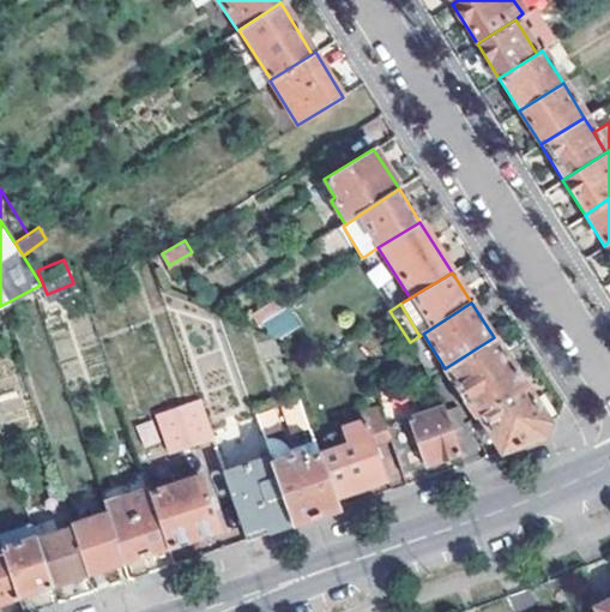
[(267,305),(229,318),(252,328),(263,321),(272,313),(267,305)]
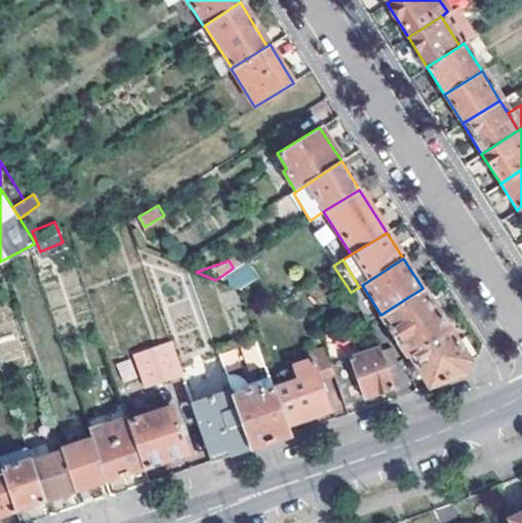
[(250,270),(245,260),(233,268),(225,274),(230,283),(250,270)]
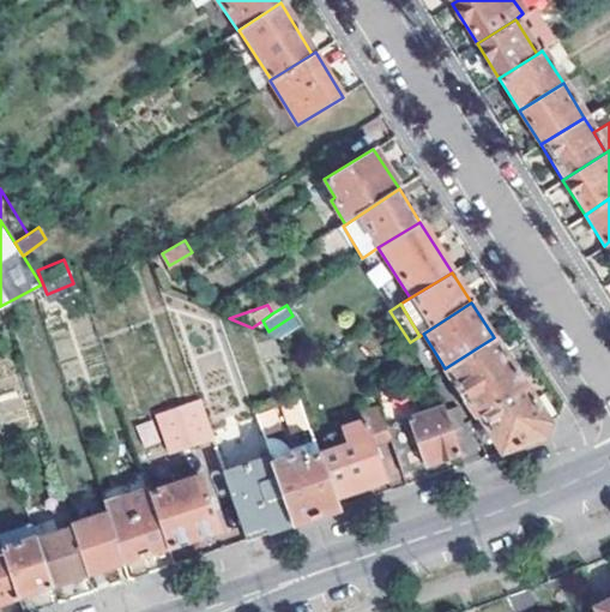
[(420,336),(410,342),(406,343),(427,377),(444,366),(423,334),(420,336)]
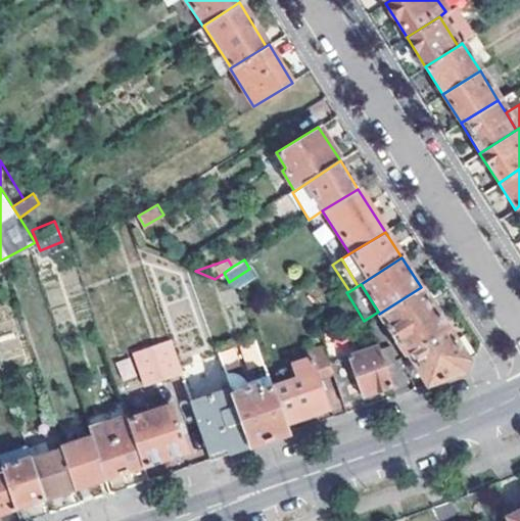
[(376,316),(403,357),(406,354),(447,329),(421,287),(379,314),(376,316)]
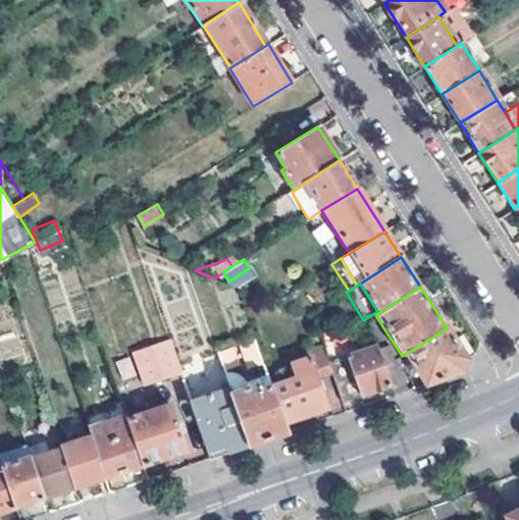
[(405,354),(422,383),(429,381),(459,371),(465,359),(447,328),(405,354)]
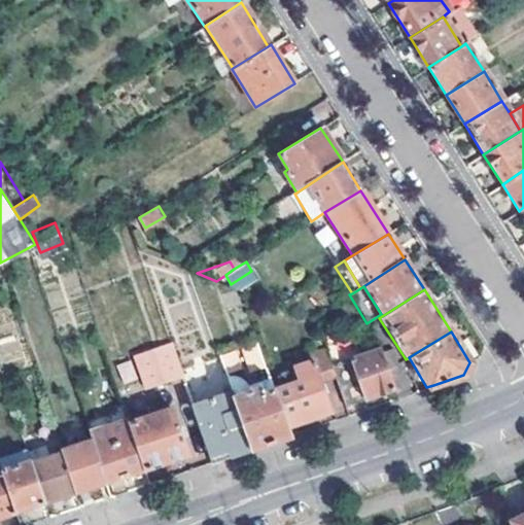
[(135,353),(146,387),(181,377),(169,342),(135,353)]
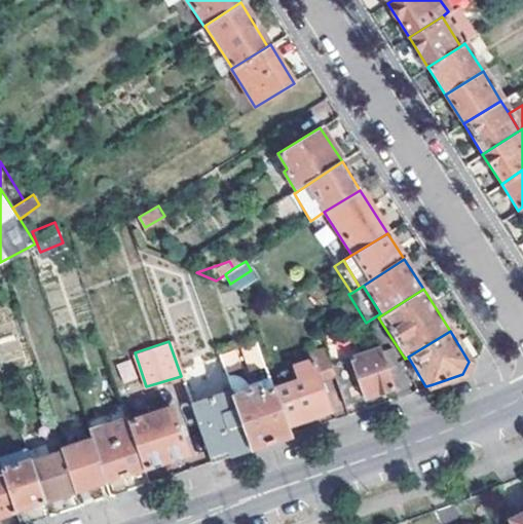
[(271,389),(285,425),(326,411),(315,382),(333,376),(330,365),(325,348),(307,353),(309,361),(290,367),(295,381),(271,389)]
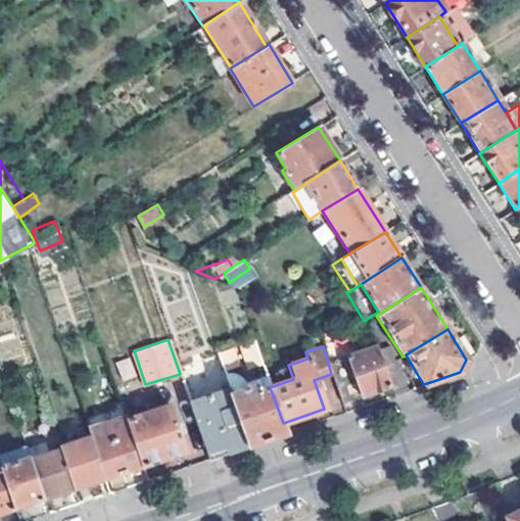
[(393,363),(387,346),(376,347),(382,367),(393,363)]
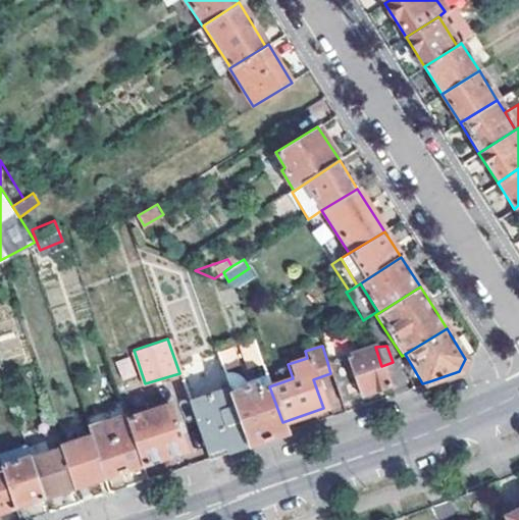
[(330,373),(341,402),(388,385),(381,366),(375,347),(327,362),(330,373)]
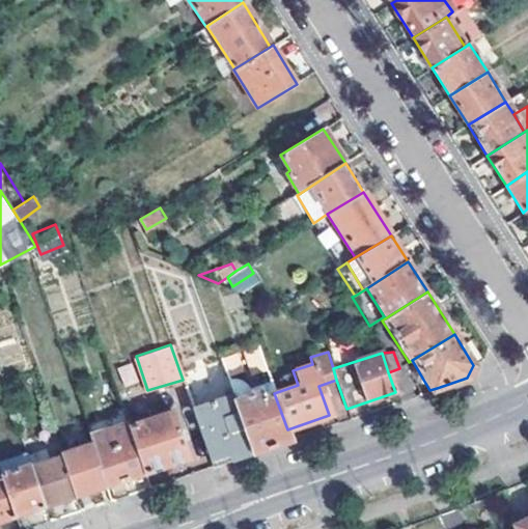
[(119,384),(135,379),(129,360),(113,365),(119,384)]
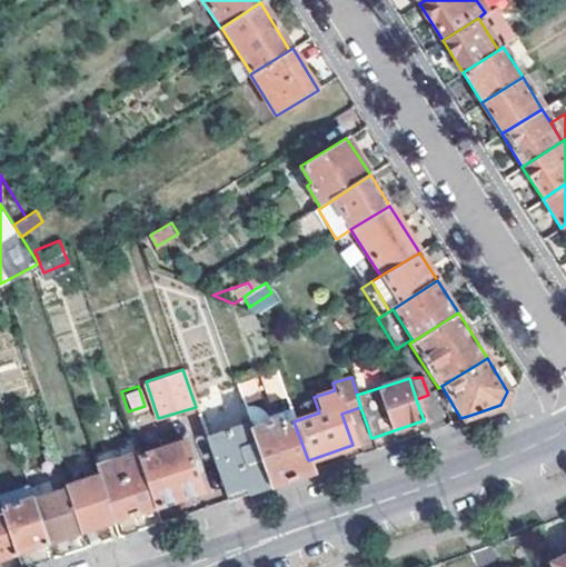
[(426,429),(443,425),(432,394),(428,395),(416,399),(424,420),(426,429)]
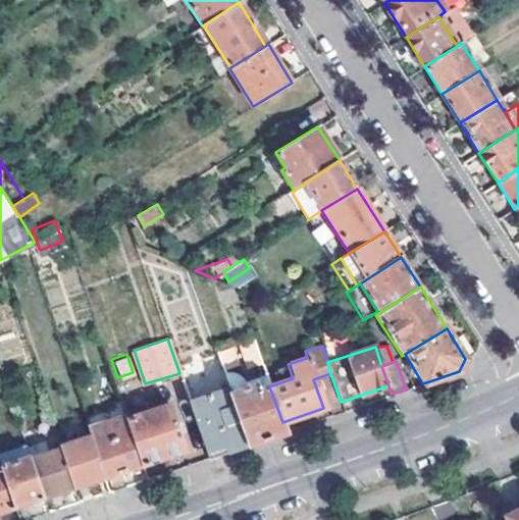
[(229,393),(248,445),(254,442),(286,431),(282,422),(269,386),(260,390),(258,383),(229,393)]
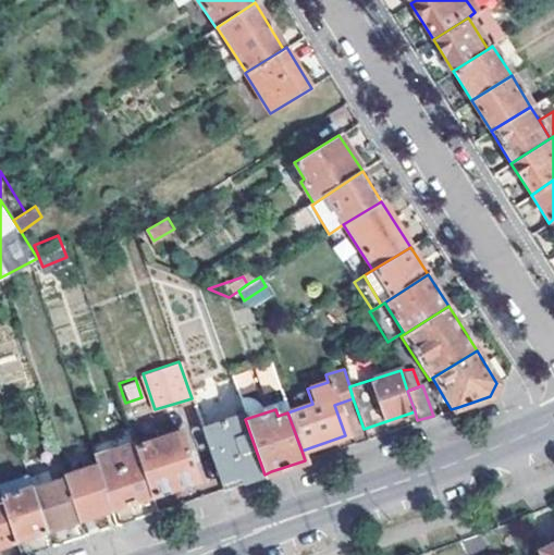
[(201,426),(222,489),(246,480),(265,475),(245,419),(242,414),(201,426)]
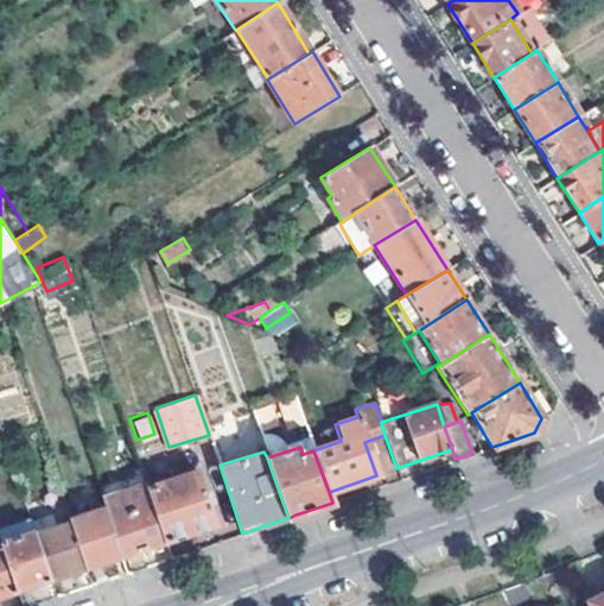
[(146,487),(163,541),(213,525),(195,472),(146,487)]
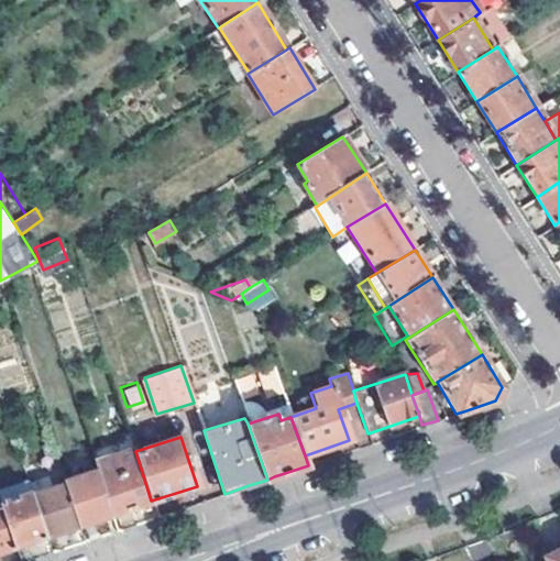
[(94,471),(109,516),(151,501),(135,451),(134,446),(91,462),(94,471)]
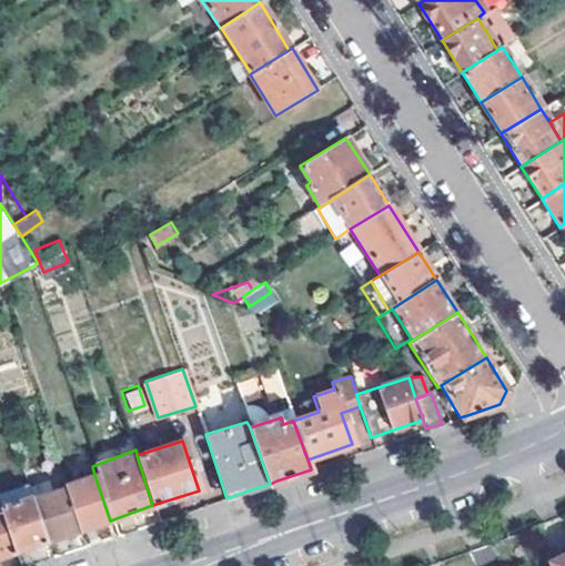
[(63,488),(78,532),(110,521),(94,475),(62,485),(63,488)]
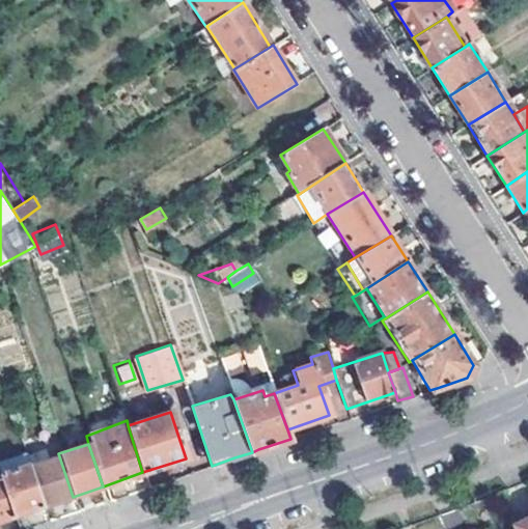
[(0,474),(27,465),(24,453),(0,461),(0,474)]
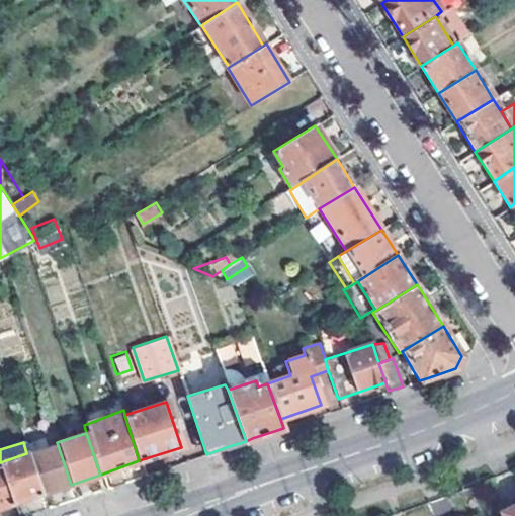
[(27,455),(40,495),(71,485),(58,445),(27,455)]
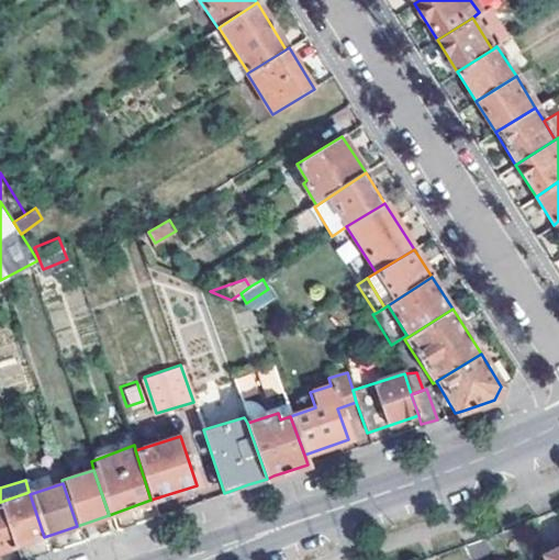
[(29,492),(0,502),(0,507),(14,548),(19,559),(24,559),(25,559),(49,553),(44,537),(30,494),(29,492)]
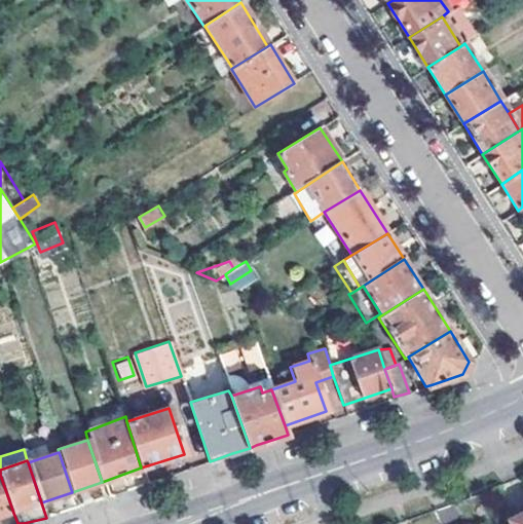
[(0,517),(13,513),(0,475),(0,517)]
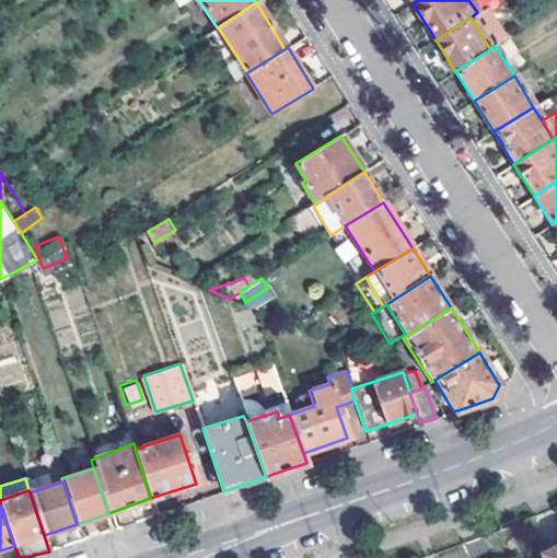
[(556,557),(556,545),(545,553),(547,557),(556,557)]
